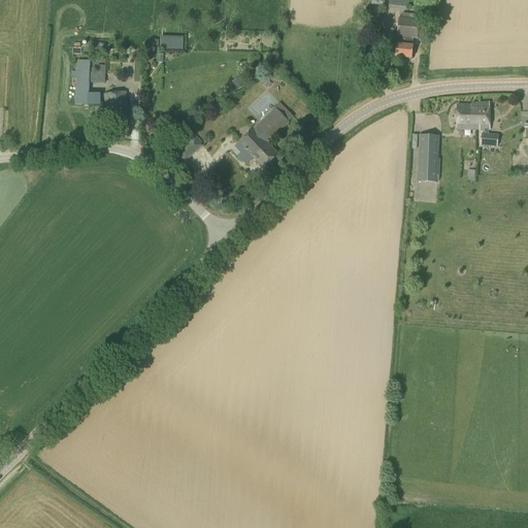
[(408,11),(409,0),(389,0),(388,8),(408,11)]
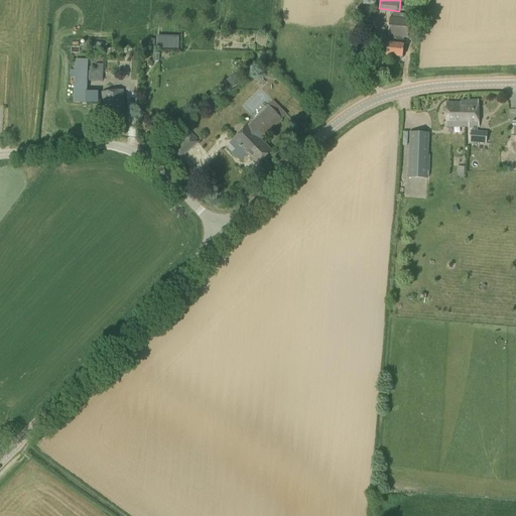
[(407,39),(409,20),(389,18),(385,56),(402,58),(404,39),(407,39)]
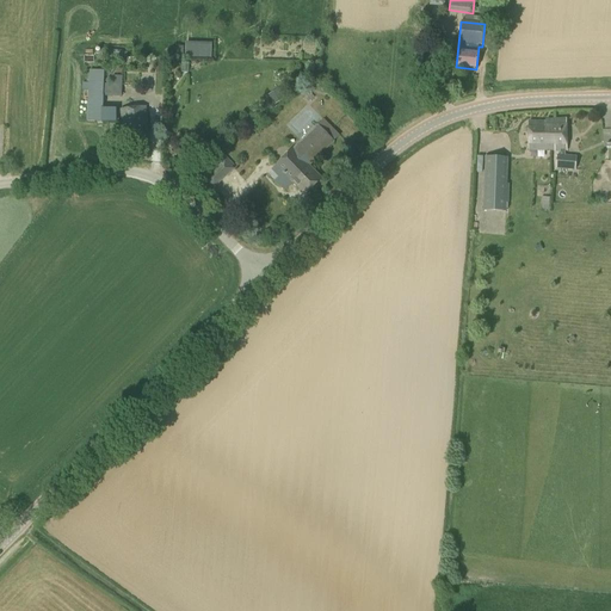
[(122,94),(122,85),(104,84),(104,72),(90,71),(87,122),(116,123),(117,110),(103,109),(103,93),(122,94)]
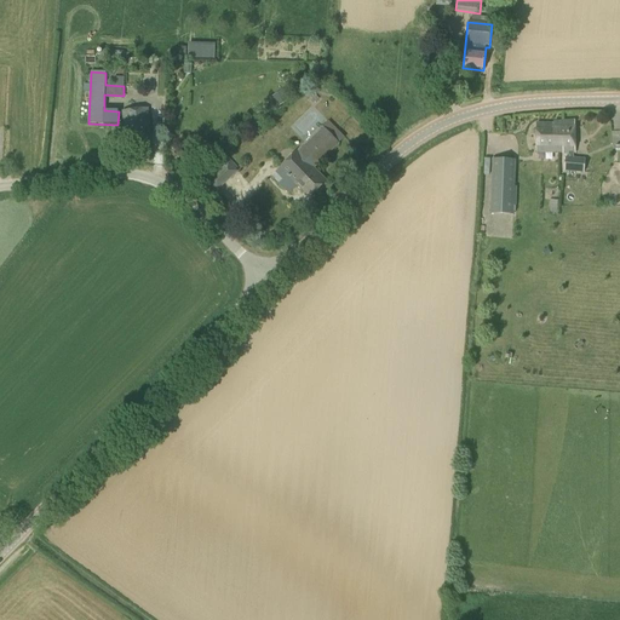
[(283,92),(273,99),(279,108),(288,101),(283,92)]
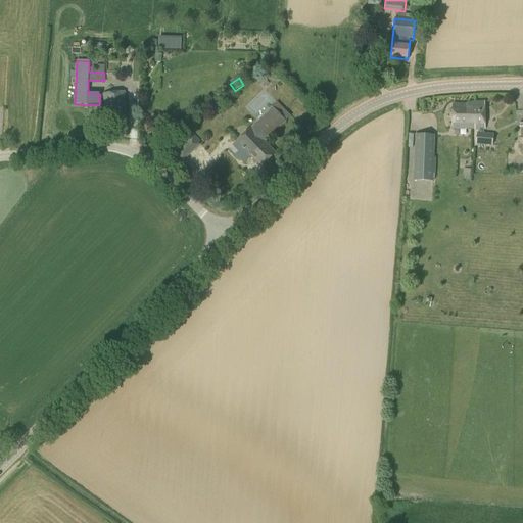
[(106,122),(128,120),(125,92),(103,94),(106,122)]
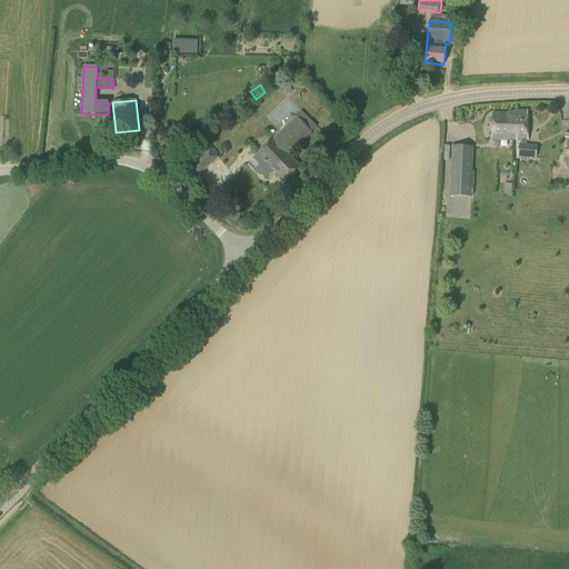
[(285,181),(299,167),(288,155),(311,132),(305,125),(310,120),(301,111),(273,138),(257,153),(267,162),(273,170),(285,181)]
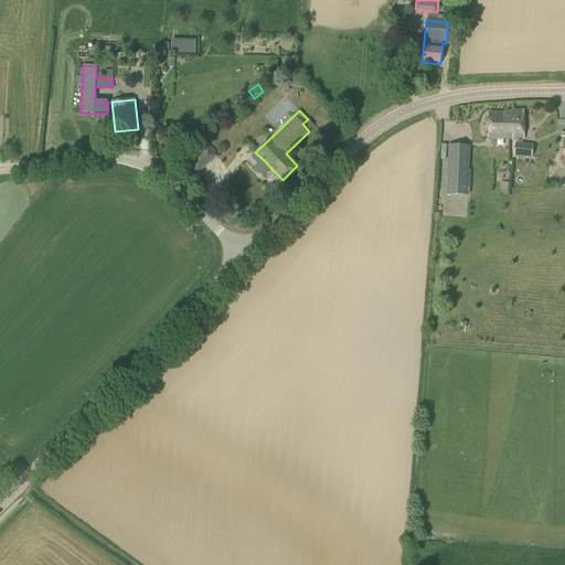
[(523,141),(522,110),(504,112),(505,114),(489,114),(489,141),(518,141),(522,141),(523,141)]
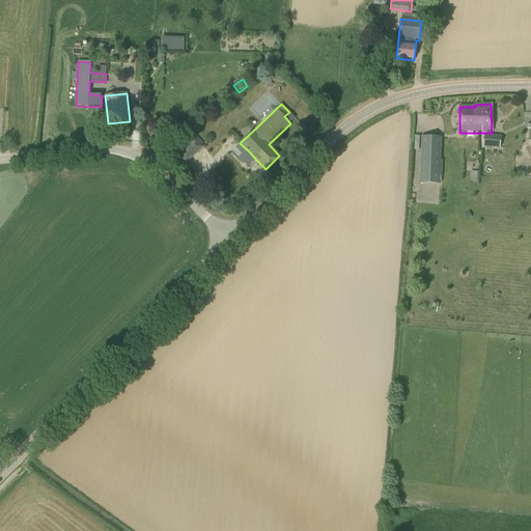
[(518,133),(529,133),(528,123),(529,123),(529,110),(516,110),(518,133)]
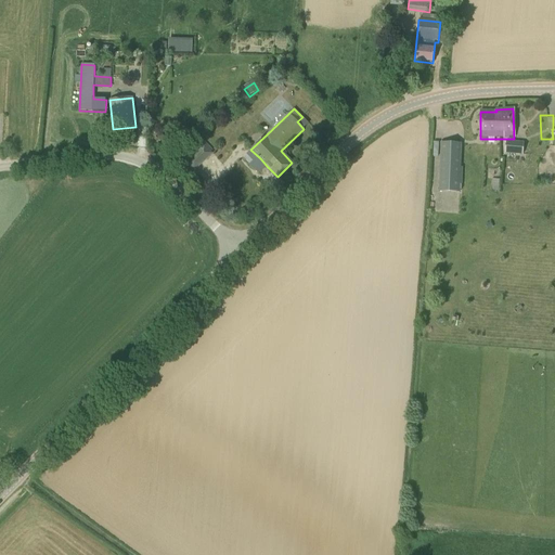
[(513,139),(508,139),(510,141),(508,141),(506,141),(506,153),(506,154),(523,155),(524,142),(514,142),(513,139)]
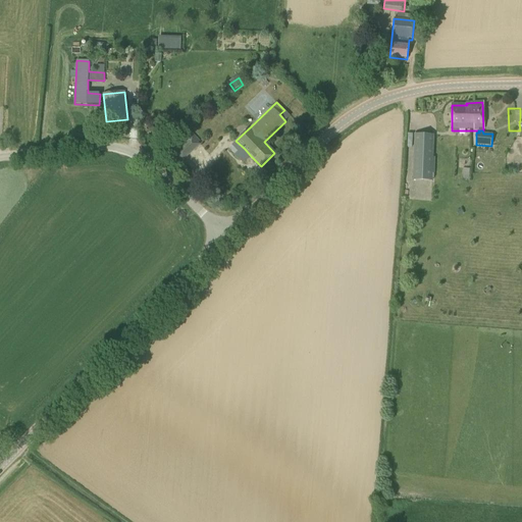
[(183,161),(200,145),(190,135),(173,152),(183,161)]
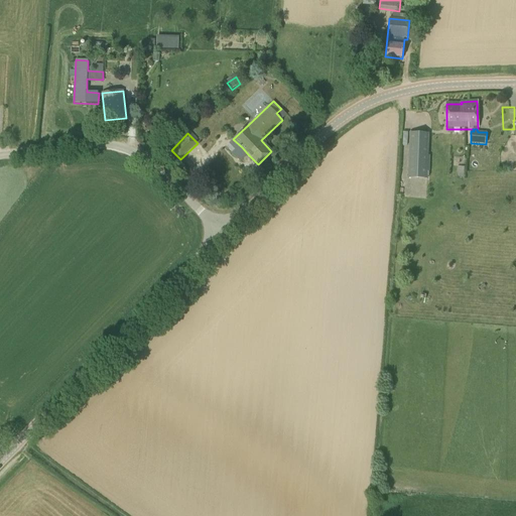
[(409,148),(408,177),(426,178),(428,136),(428,134),(427,134),(410,133),(409,148)]
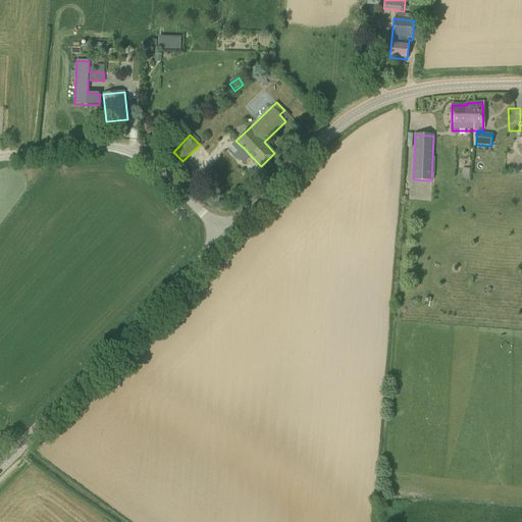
[(245,149),(237,157),(243,163),(251,156),(245,149)]
